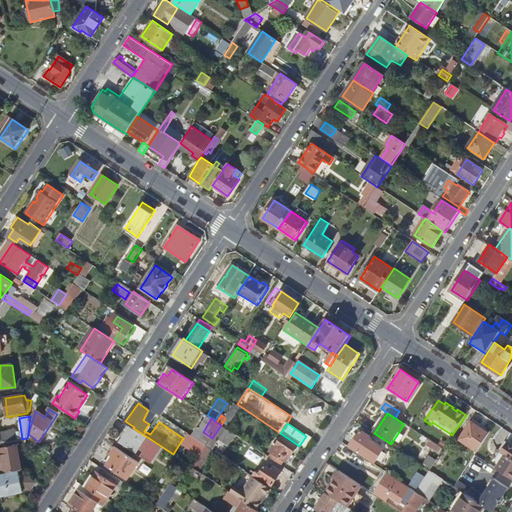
[(471,423),(460,441),(478,453),(489,435),(471,423)]
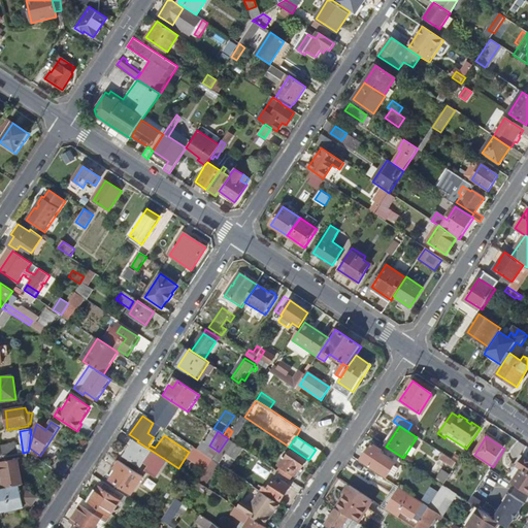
[(228,438),(219,452),(213,460),(219,463),(225,455),(226,455),(230,449),(239,455),(243,449),(228,438)]
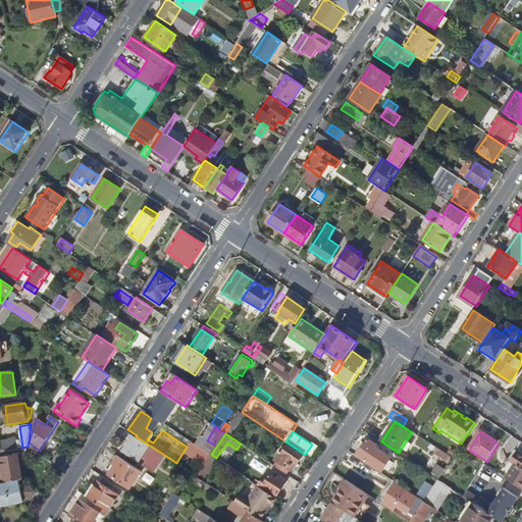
[(123,451),(140,462),(143,457),(147,460),(144,464),(154,471),(164,455),(136,436),(134,434),(123,451)]
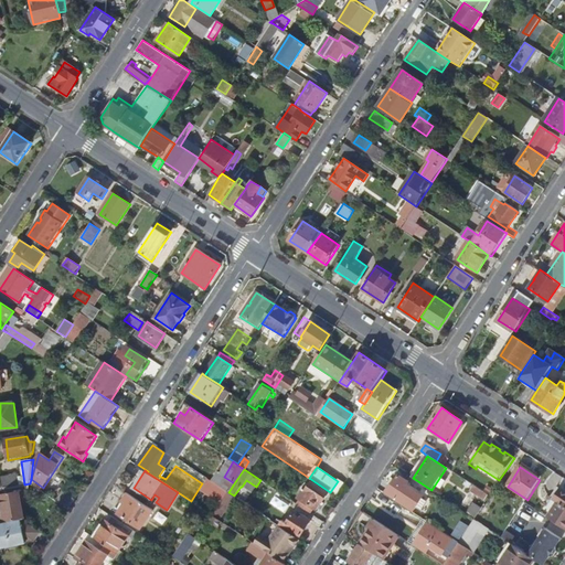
[(0,477),(2,488),(21,486),(19,475),(0,477)]
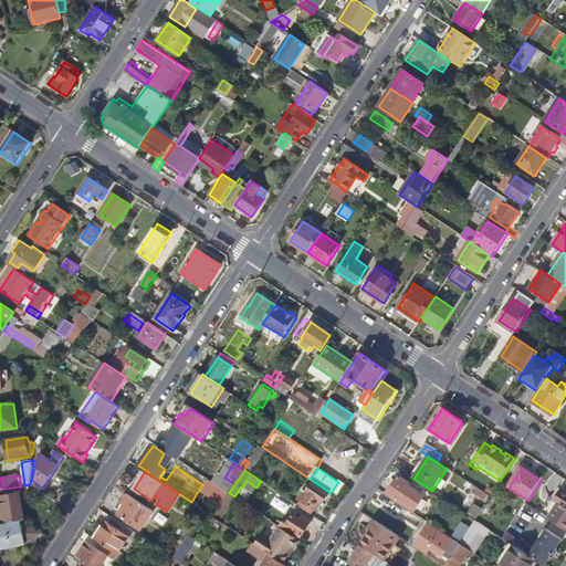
[(401,475),(388,495),(398,502),(415,512),(426,496),(409,485),(411,482),(401,475)]
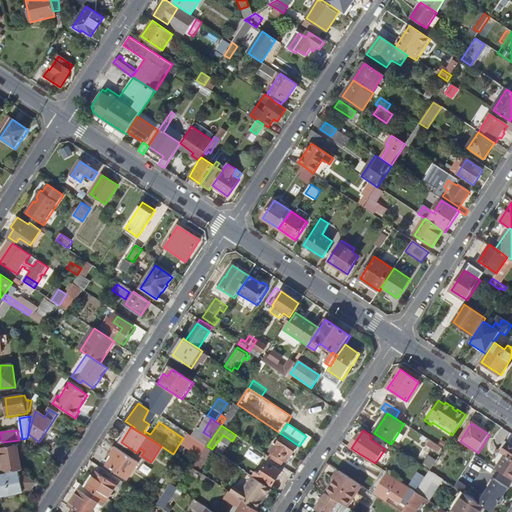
[(185,443),(201,454),(207,446),(190,435),(185,443)]
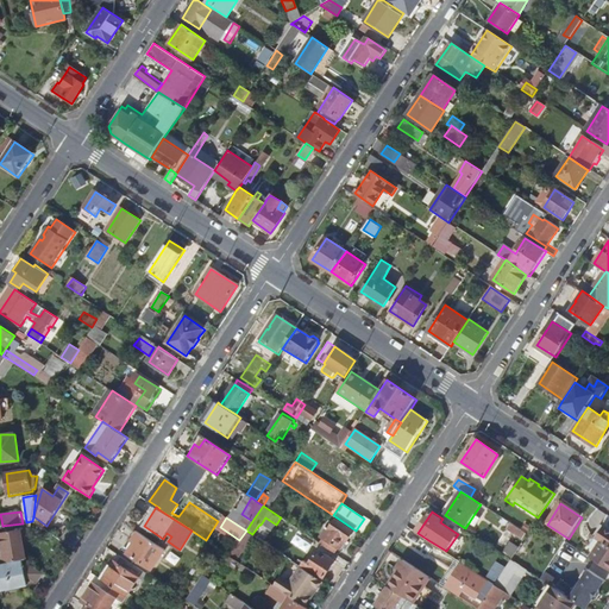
[(1,535),(5,563),(22,560),(30,559),(26,540),(25,541),(24,532),(35,531),(32,521),(26,522),(23,523),(2,526),(1,526),(2,535),(1,535)]
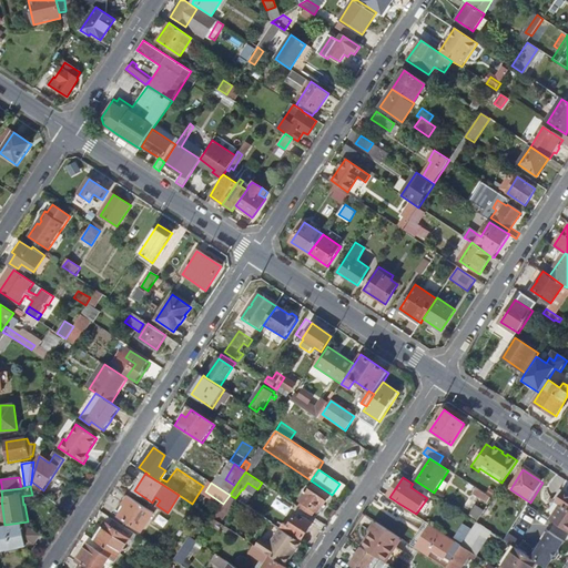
[(302,504),(300,507),(300,508),(313,516),(321,504),(324,506),(331,496),(314,486),(307,496),(305,494),(300,503),(302,504)]
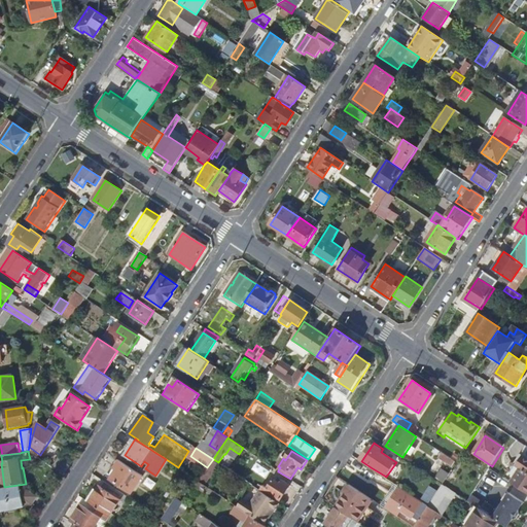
[(515,485),(526,465),(526,457),(524,456),(518,466),(520,467),(511,482),(515,485)]
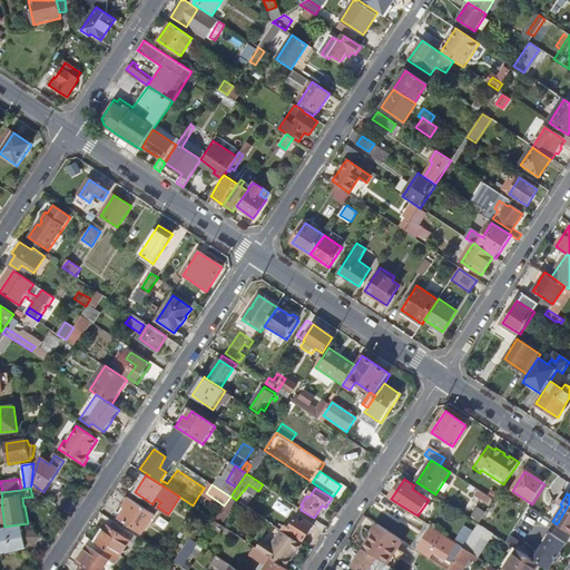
[(58,497),(53,503),(69,514),(74,507),(58,497)]
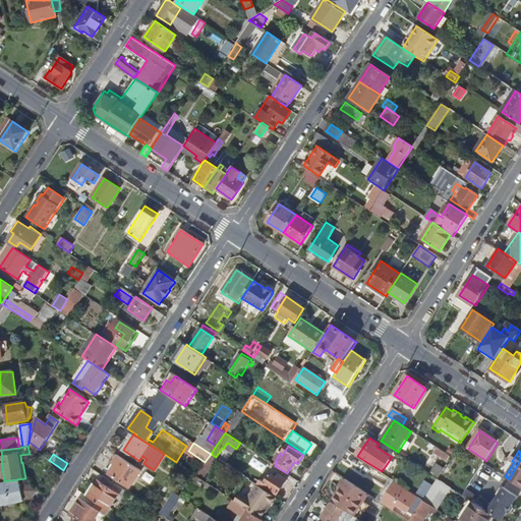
[(122,458),(110,475),(131,489),(142,472),(122,458)]
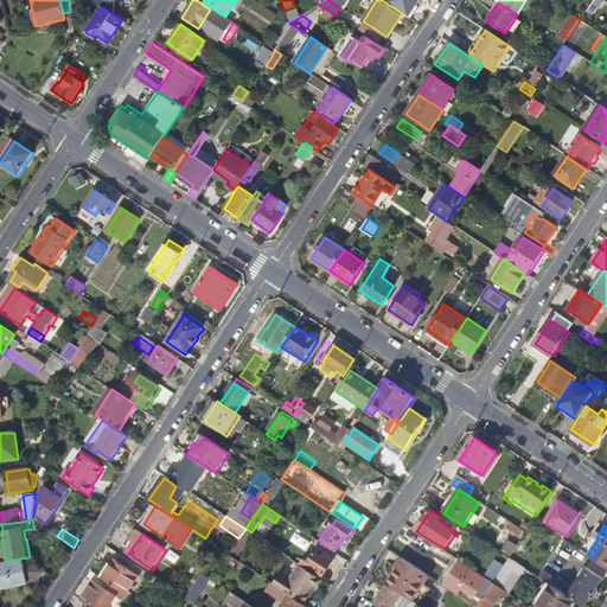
[(592,536),(583,549),(588,553),(598,538),(592,536)]
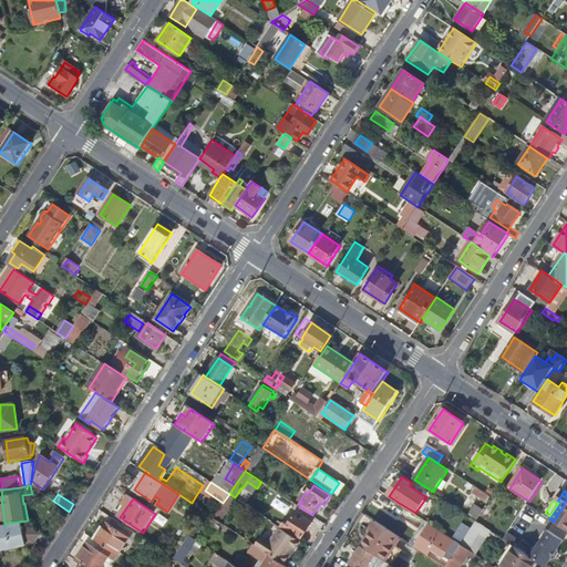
[(566,501),(554,522),(566,529),(566,501)]
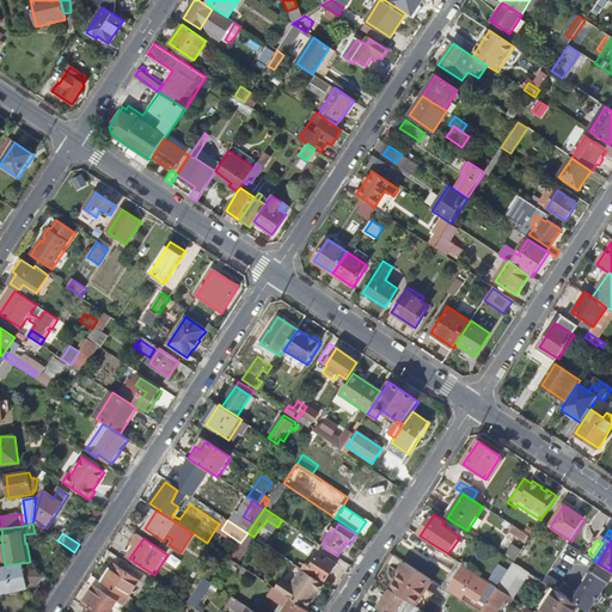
[(312,546),(316,549),(314,550),(319,552),(323,548),(323,546),(314,542),(312,546)]
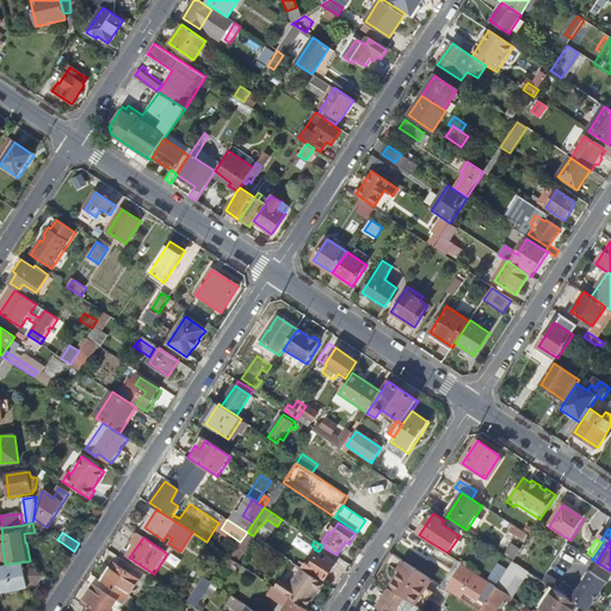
[(523,544),(513,561),(522,567),(532,550),(523,544)]
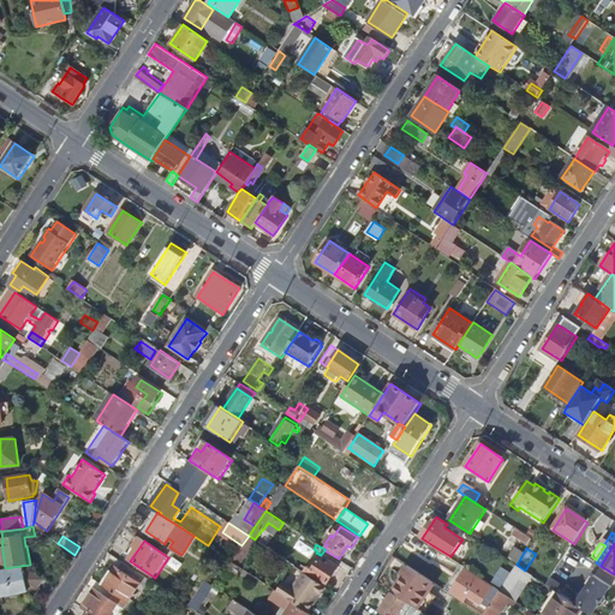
[(308,567),(304,573),(318,583),(320,581),(327,586),(339,567),(328,560),(326,565),(320,561),(314,571),(308,567)]
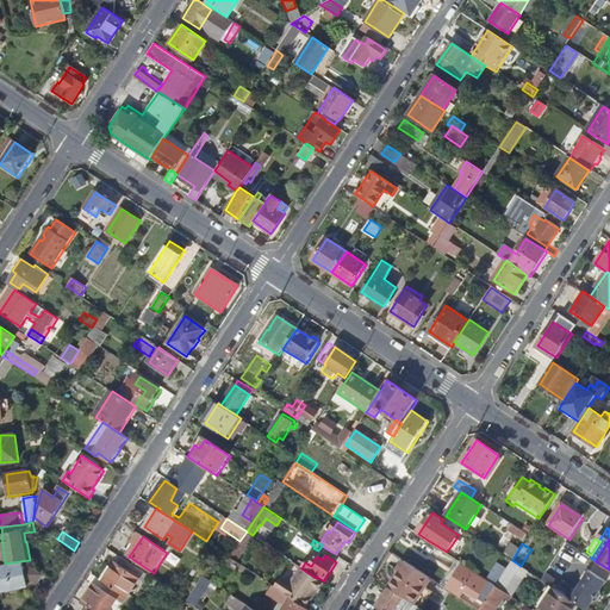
[(225,562),(237,571),(241,564),(230,556),(225,562)]
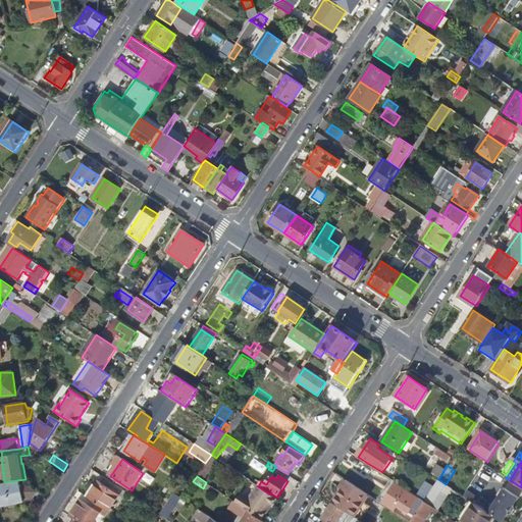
[(99,482),(89,498),(97,503),(110,512),(121,497),(125,499),(128,493),(104,477),(101,482),(99,482)]
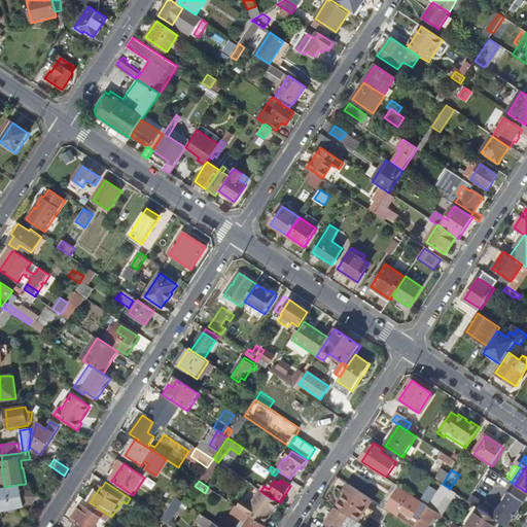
[(337,506),(338,507),(349,515),(358,521),(373,499),(349,484),(345,491),(346,492),(337,506)]
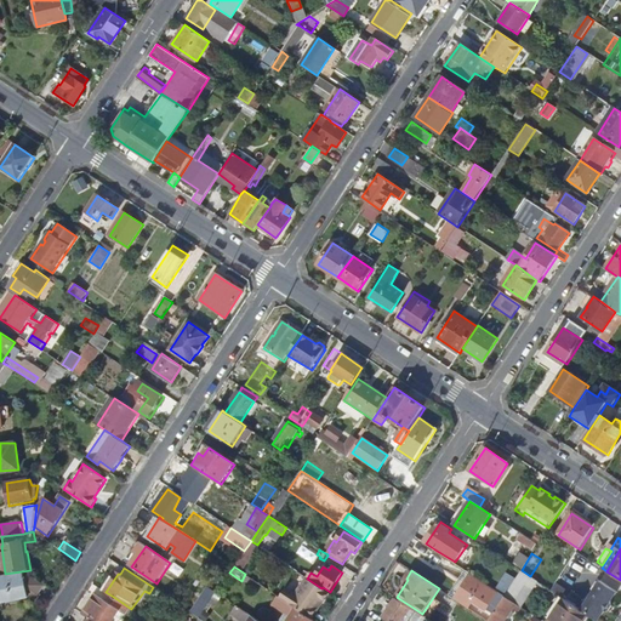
[(507,592),(517,576),(508,571),(499,586),(507,592)]
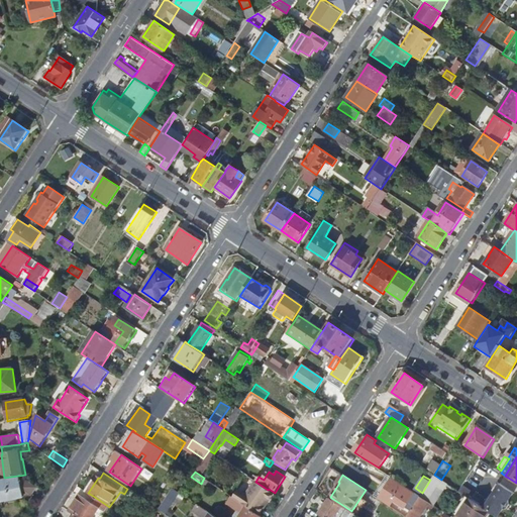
[(0,496),(1,496),(2,501),(24,498),(30,497),(37,487),(30,483),(20,477),(0,480),(0,496)]
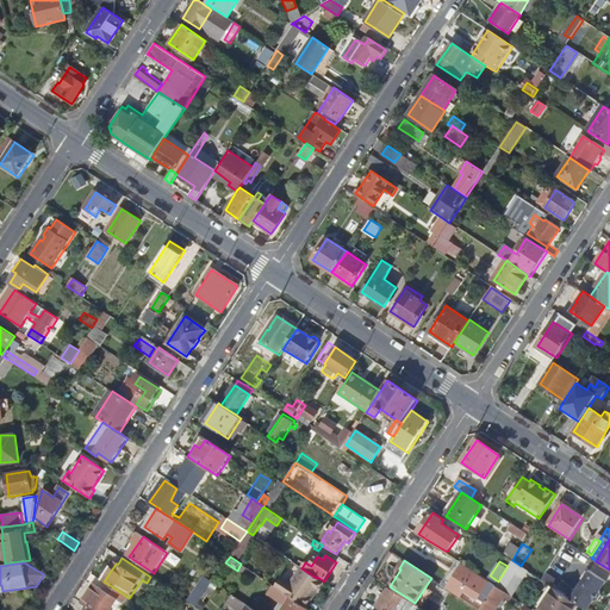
[(464,564),(447,587),(460,597),(465,589),(484,602),(496,584),(464,564)]
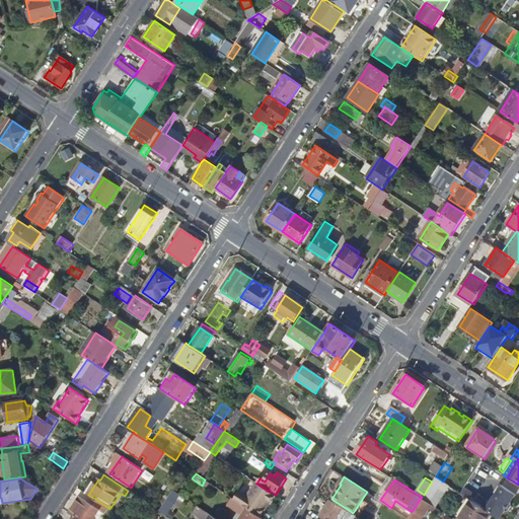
[(219,494),(216,498),(224,504),(226,501),(229,504),(228,505),(244,516),(242,518),(240,517),(238,518),(264,518),(262,517),(246,508),(235,500),(209,483),(205,487),(214,493),(216,492),(219,494)]
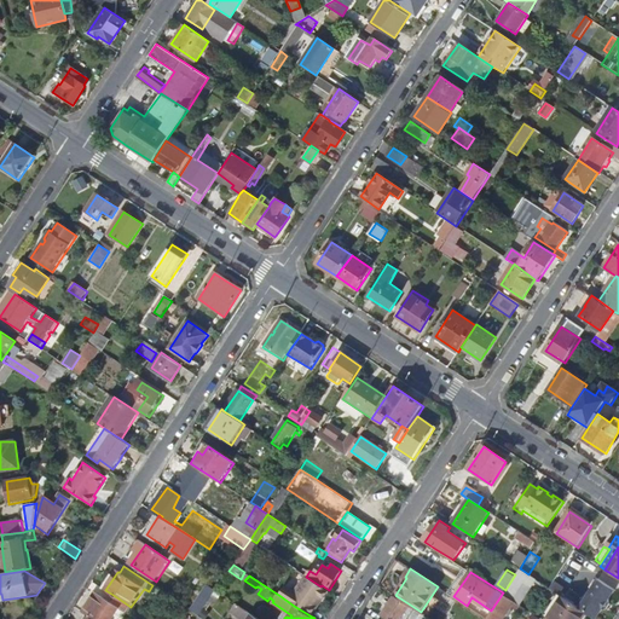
[(320,586),(306,577),(295,593),(287,588),(281,596),(294,606),(312,617),(329,591),(320,586)]
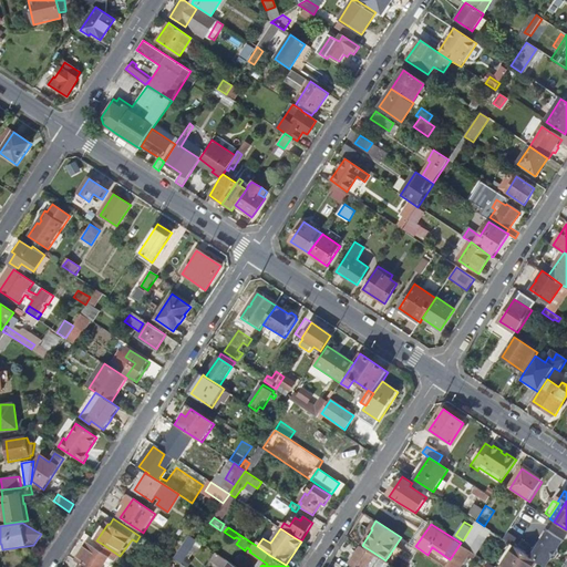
[(565,540),(549,531),(532,557),(537,560),(540,563),(546,566),(547,566),(553,559),(557,558),(560,554),(559,548),(565,540)]
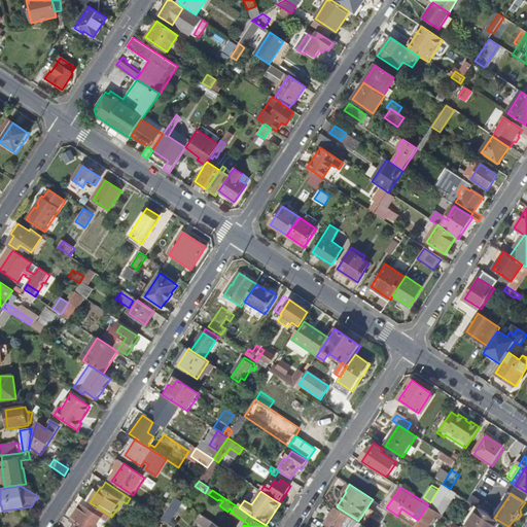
[(173,525),(187,504),(177,497),(163,518),(173,525)]
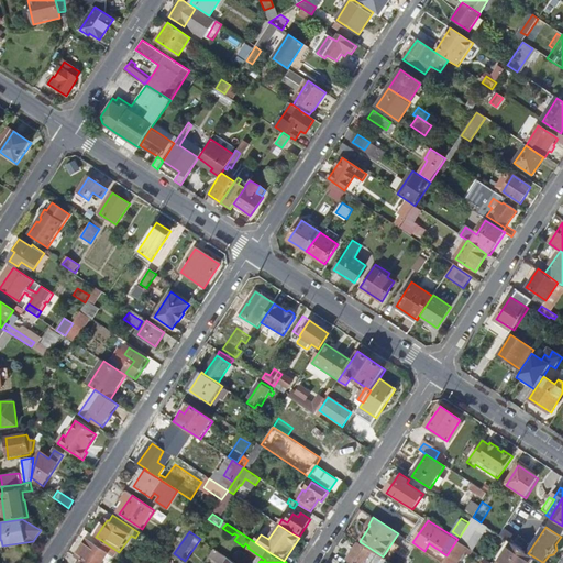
[(457,539),(446,555),(442,562),(457,562),(466,550),(471,553),(473,550),(457,539)]
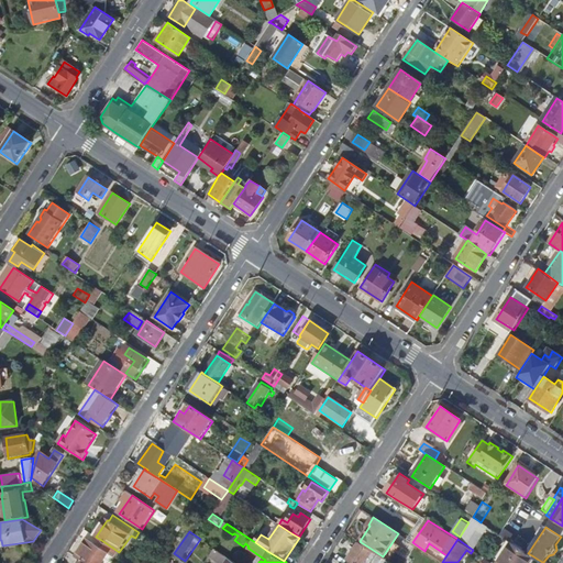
[(507,539),(492,562),(493,562),(498,562),(507,551),(504,549),(509,541),(507,539)]
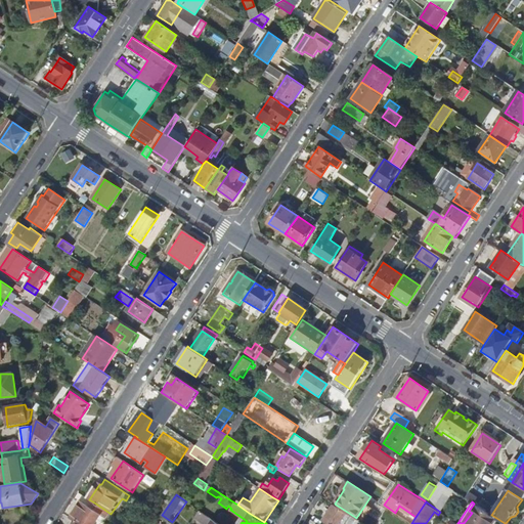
[(81,504),(71,519),(75,522),(77,523),(95,523),(101,517),(105,520),(111,514),(97,505),(93,511),(81,504)]
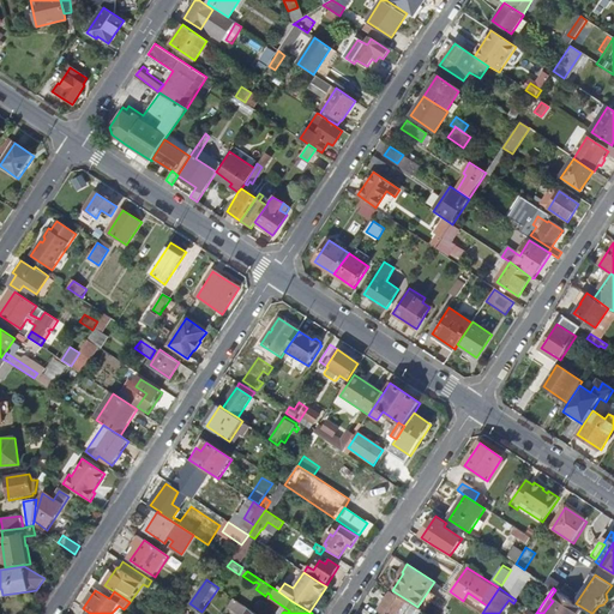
[(553,601),(543,613),(576,613),(582,607),(576,603),(555,590),(549,599),(553,601)]
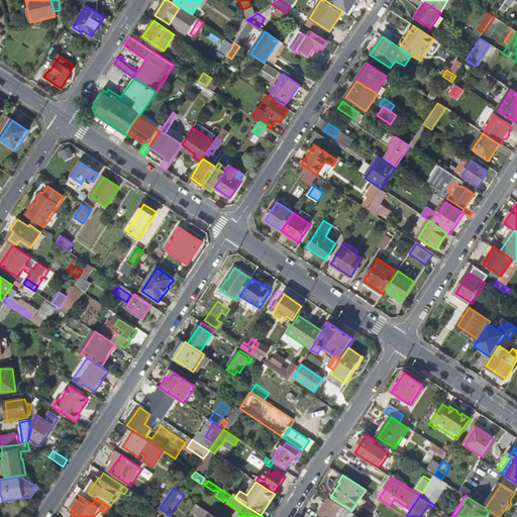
[(331,498),(321,514),(325,516),(334,516),(342,505),(331,498)]
